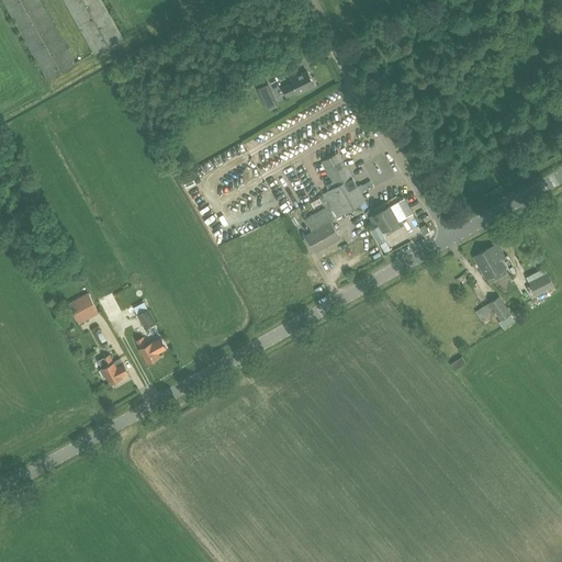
[(1,0),(46,80),(74,65),(37,0),(1,0)]
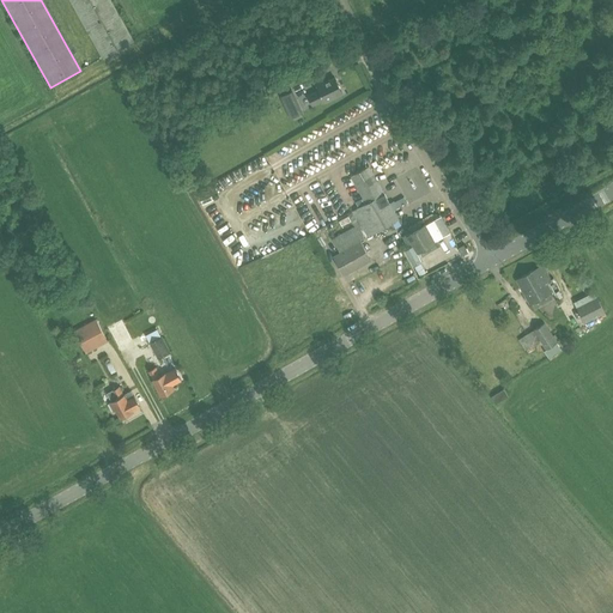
[(70,0),(103,59),(134,41),(110,0),(70,0)]
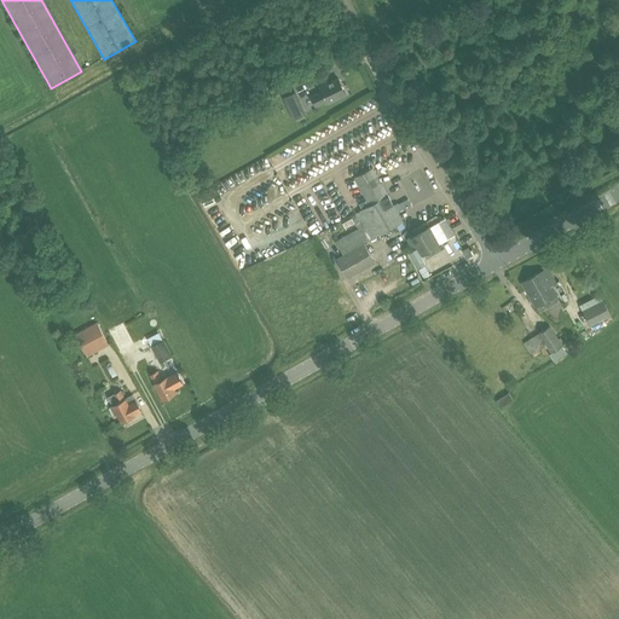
[(276,82),(279,92),(288,88),(284,79),(276,82)]
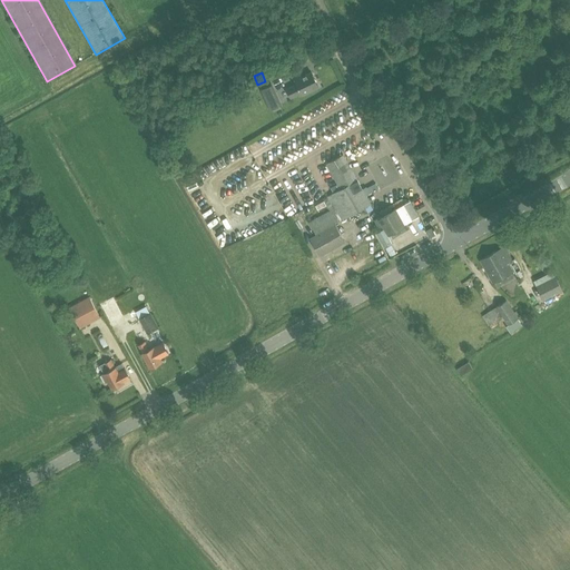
[(296,80),(295,81),(297,85),(287,89),(291,98),(301,92),(302,95),(318,86),(312,72),(303,77),(303,75),(295,79),(296,80)]
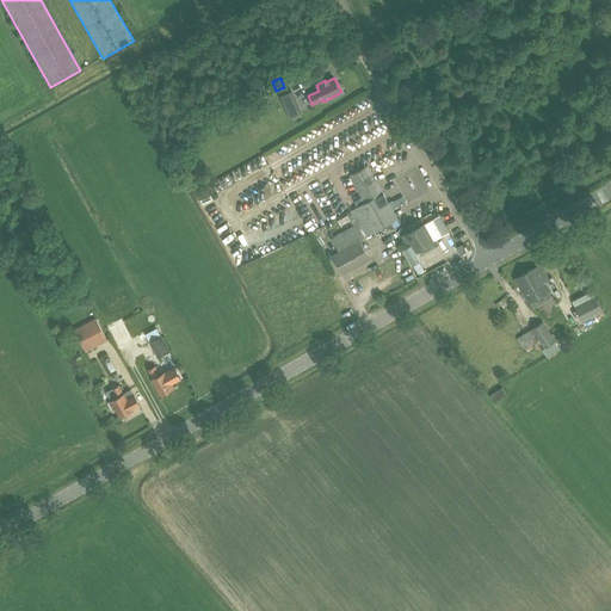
[(279,96),(290,118),(303,112),(292,90),(279,96)]
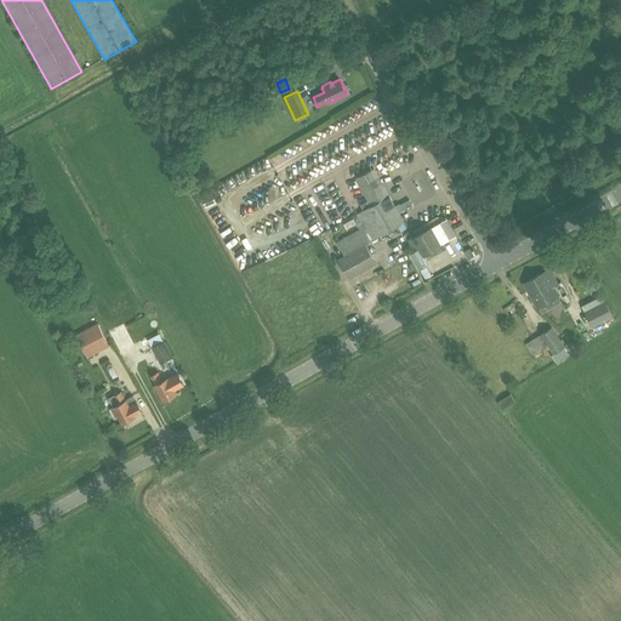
[(300,93),(302,101),(309,98),(307,91),(300,93)]
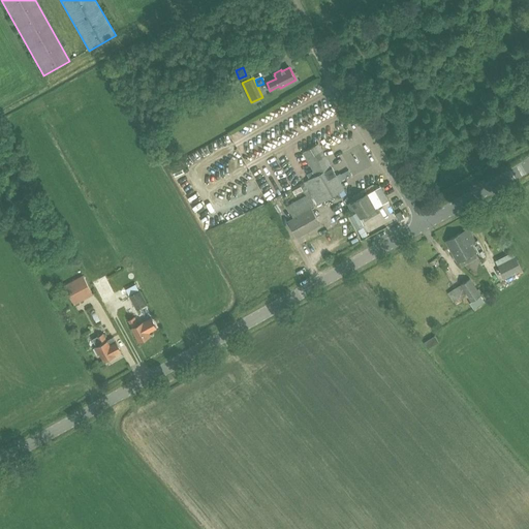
[(333,166),(319,143),(316,144),(316,145),(303,152),(313,170),(307,175),(310,179),(304,182),(305,184),(302,185),(301,186),(306,195),(286,206),(294,219),(288,222),(297,238),(320,224),(312,209),(311,208),(312,208),(316,205),(321,201),(322,203),(345,189),(333,166)]
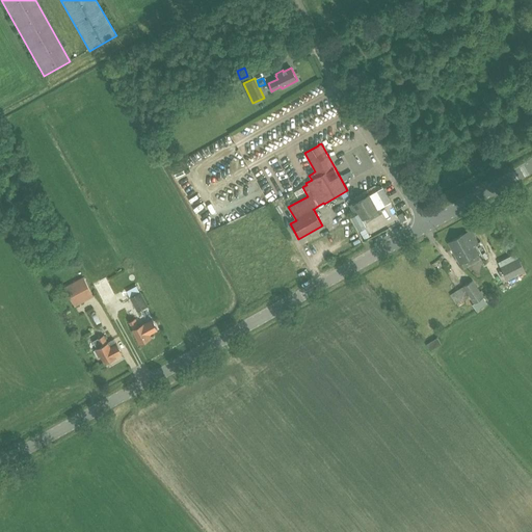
[(294,193),(302,189),(300,184),(292,189),(294,193)]
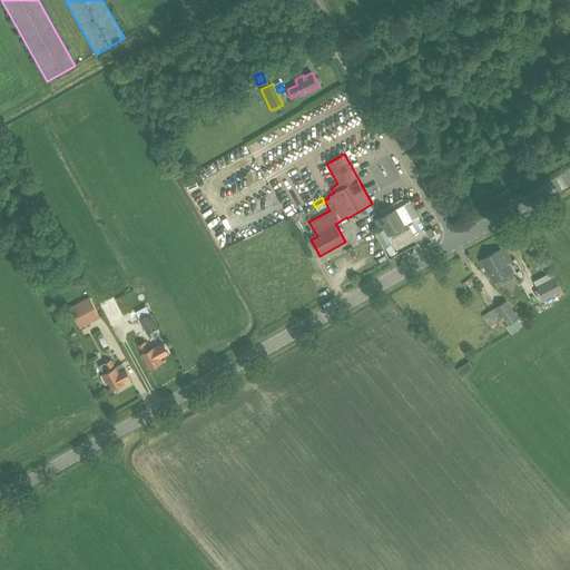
[(287,202),(282,205),(287,215),(293,212),(287,202)]
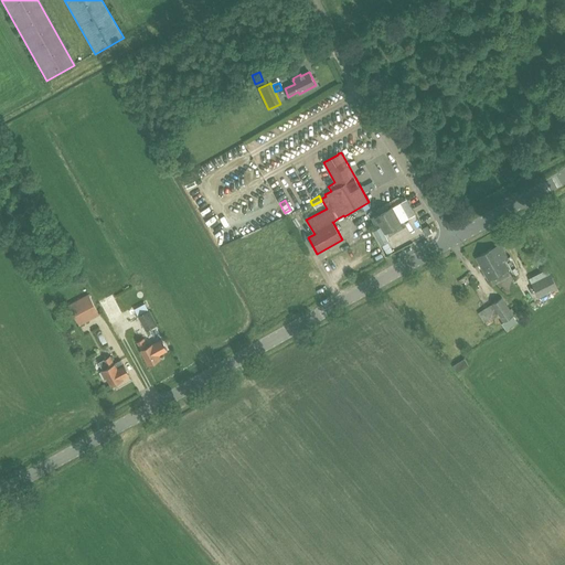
[(371,219),(375,226),(380,224),(384,232),(401,223),(393,206),(388,209),(386,204),(377,210),(380,214),(371,219)]
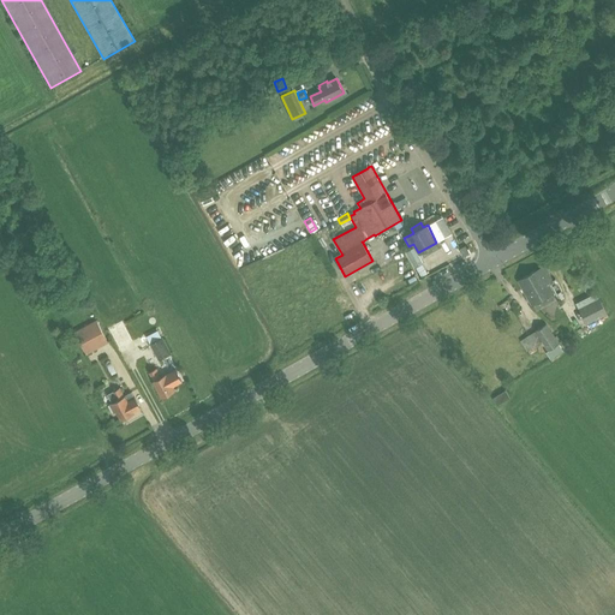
[(457,243),(465,239),(460,230),(452,233),(457,243)]
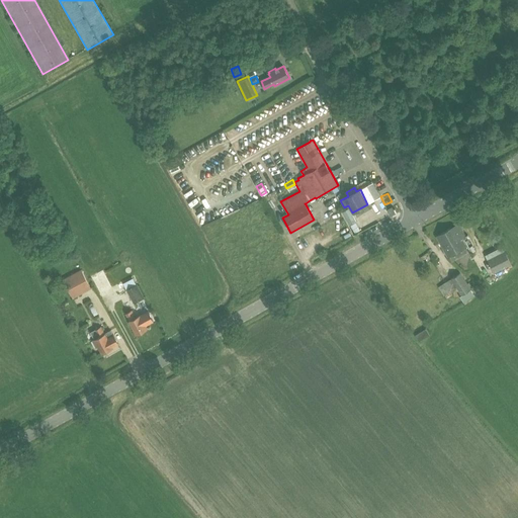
[(325,217),(338,211),(335,206),(323,211),(325,217)]
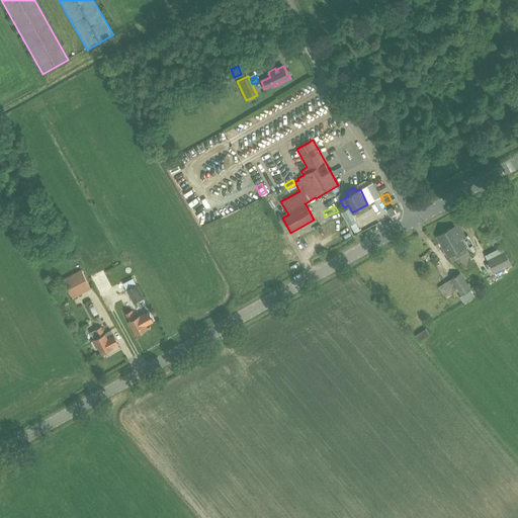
[(349,208),(342,211),(349,225),(356,222),(349,208)]
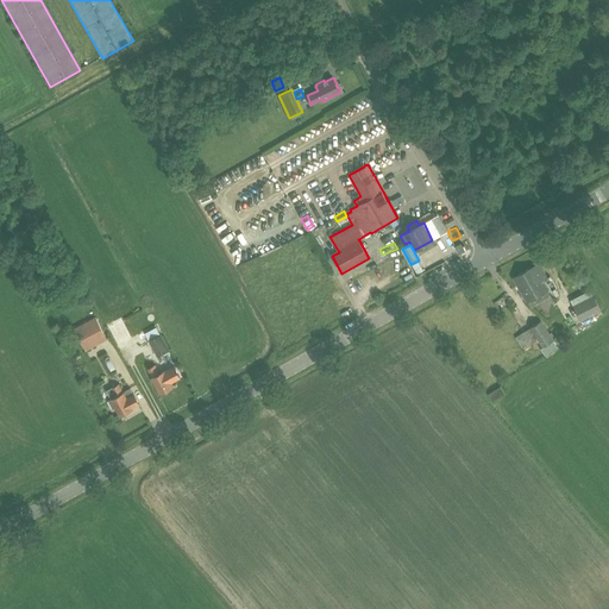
[(525,272),(538,296),(548,290),(542,280),(547,277),(539,264),(525,272)]
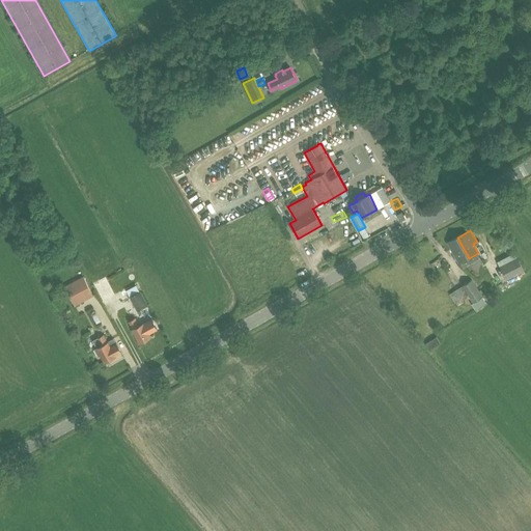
[(469,258),(457,238),(447,243),(458,263),(469,258)]
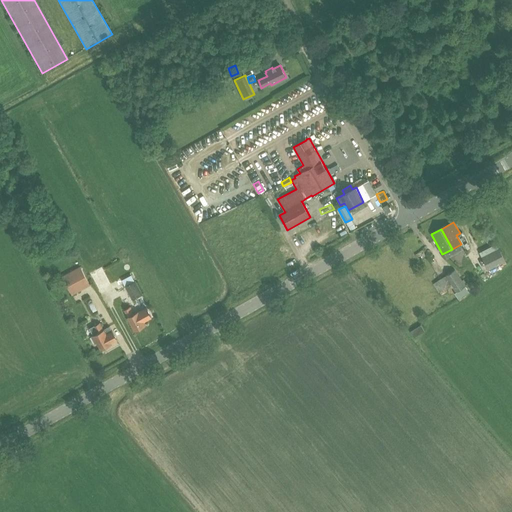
[(499,247),(481,256),(488,270),(506,261),(499,247)]
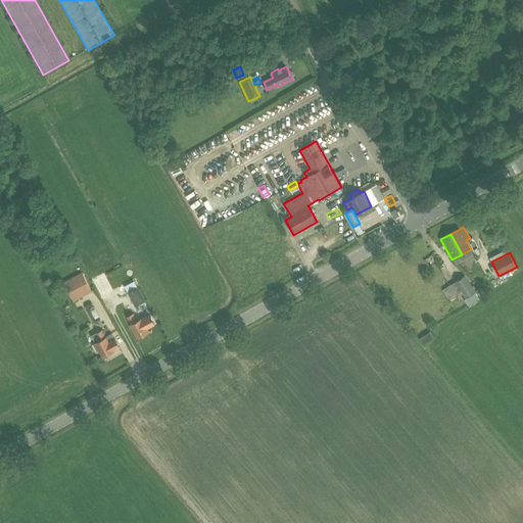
[(67,276),(70,283),(82,278),(78,271),(67,276)]
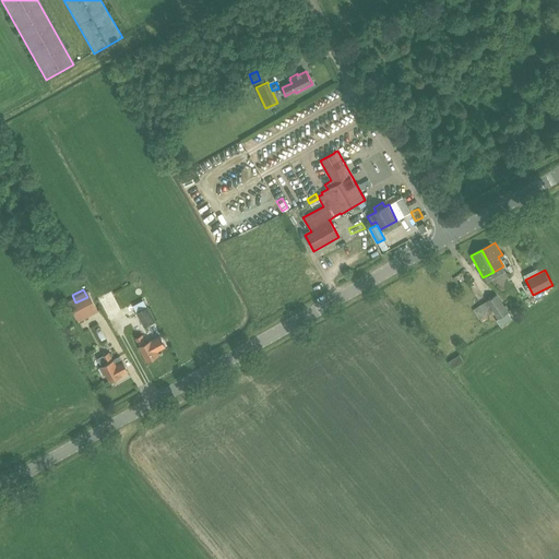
[(497,295),(486,301),(474,310),(479,319),(492,311),(497,319),(508,312),(497,295)]
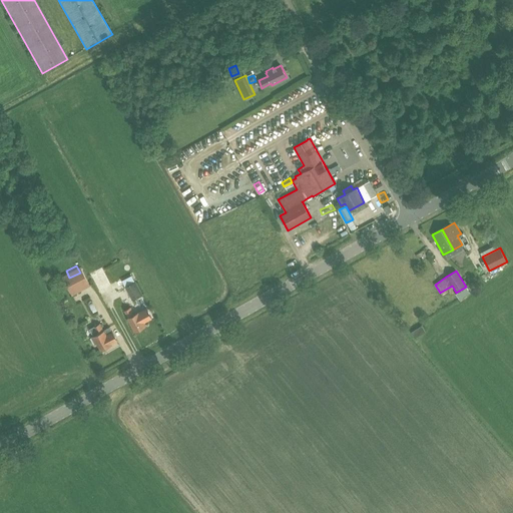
[(73,288),(86,284),(82,273),(69,278),(73,288)]
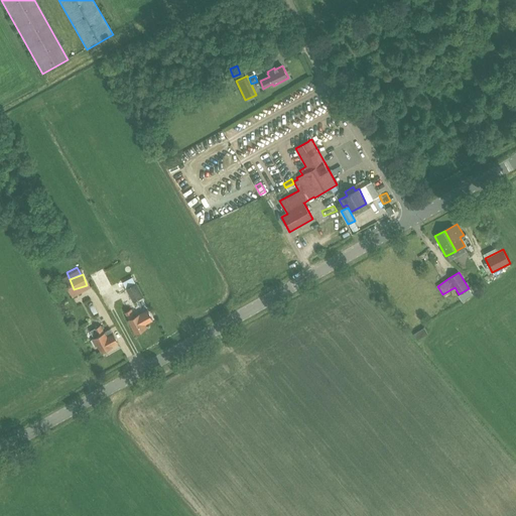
[(130,274),(121,278),(123,283),(133,279),(130,274)]
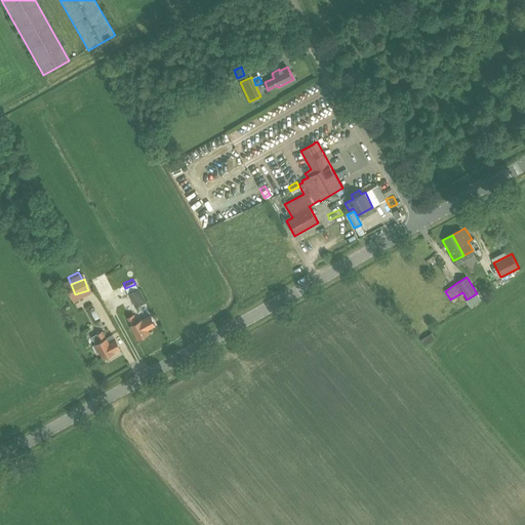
[(135,308),(146,301),(138,288),(128,293),(135,308)]
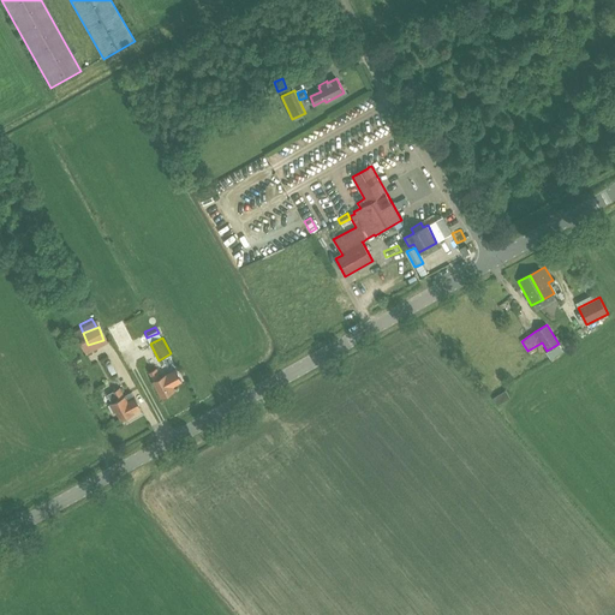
[(97,357),(89,360),(99,381),(107,376),(97,357)]
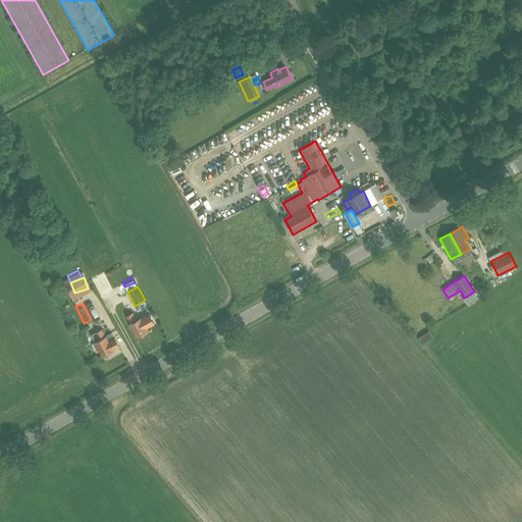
[(138,337),(149,331),(142,318),(137,320),(133,313),(126,316),(131,323),(138,337)]
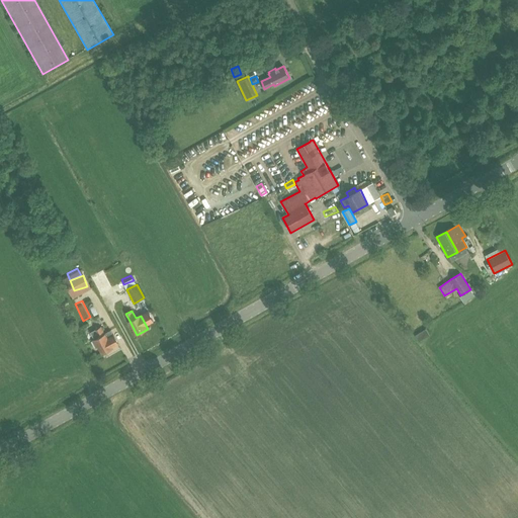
[(113,346),(118,344),(114,335),(108,338),(106,334),(105,334),(101,327),(91,332),(95,339),(92,341),(96,347),(98,346),(101,353),(113,347),(113,346)]
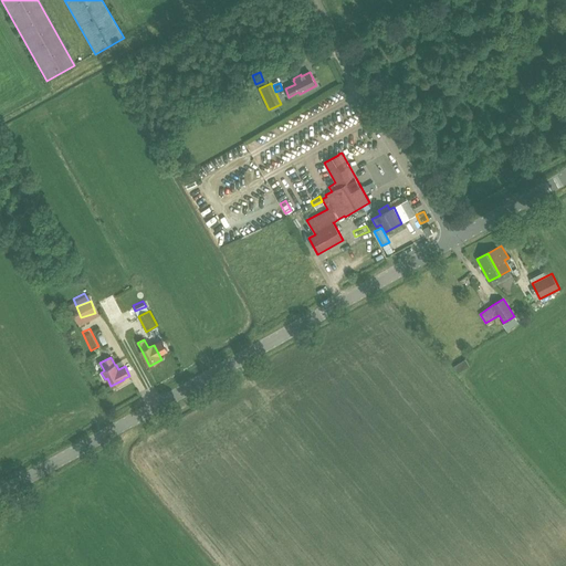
[(458,373),(469,366),(465,359),(454,366),(458,373)]
